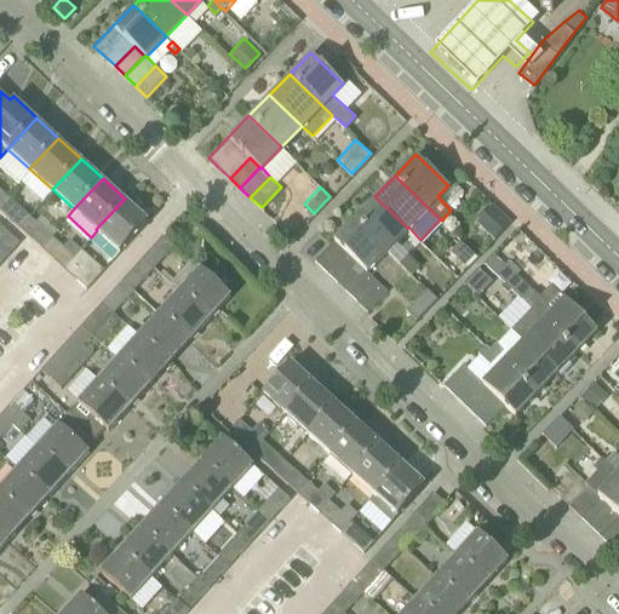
[(30,213),(7,193),(0,200),(0,208),(18,225),(30,213)]
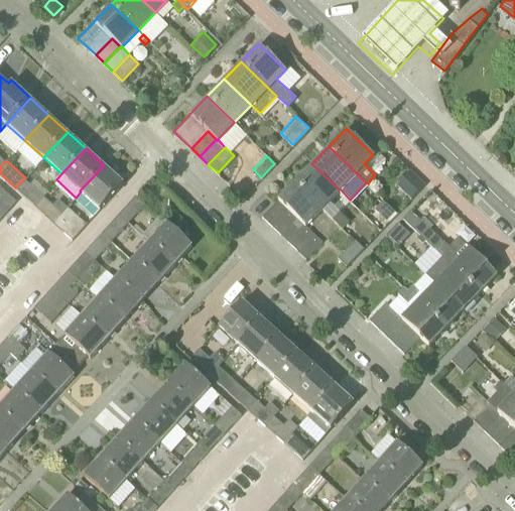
[(322,207),(339,189),(311,163),(294,180),(322,207)]
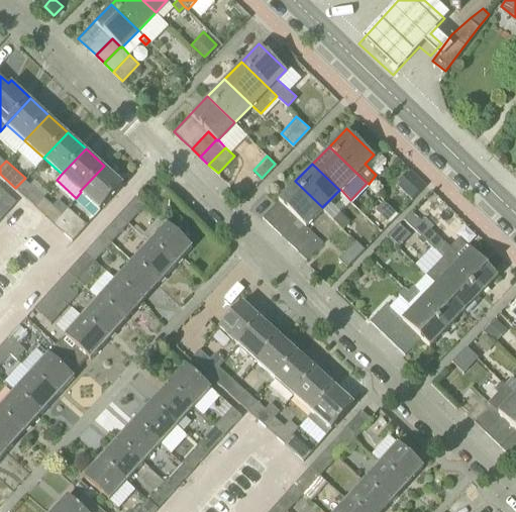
[(94,214),(123,182),(104,166),(80,191),(81,192),(90,200),(85,205),(94,214)]
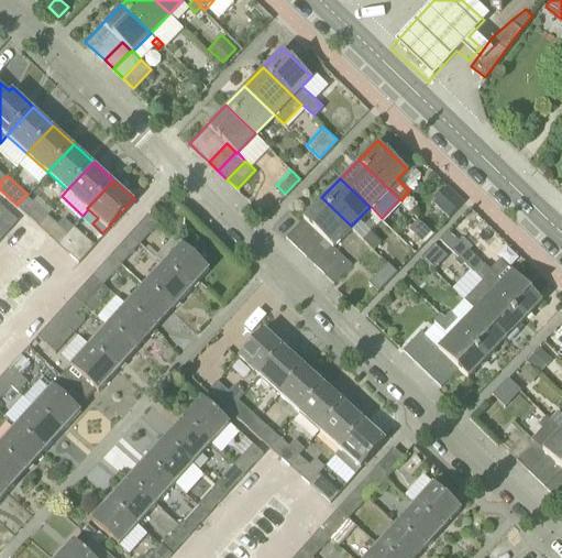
[(447,185),(434,197),(450,210),(461,198),(447,185)]
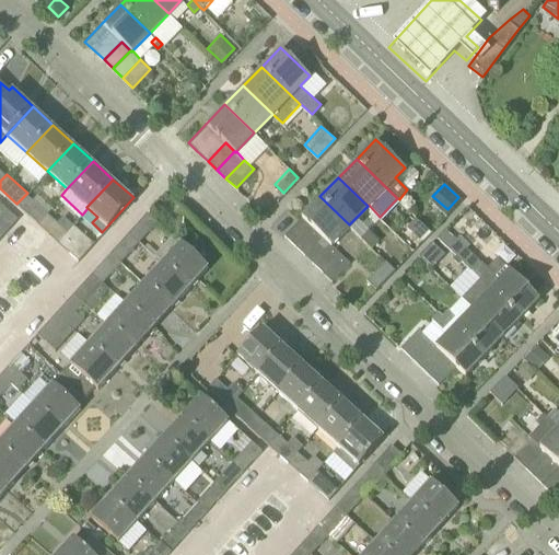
[(53,205),(38,192),(33,197),(27,193),(16,204),(36,221),(47,210),(47,211),(53,205)]
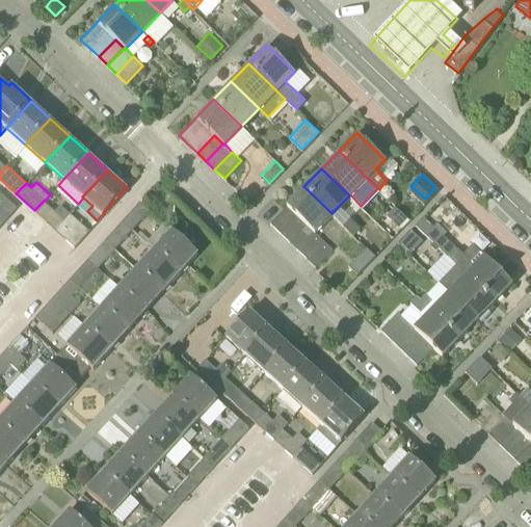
[(303,186),(286,205),(269,222),(288,240),(306,222),(314,231),(315,231),(332,213),(303,186)]
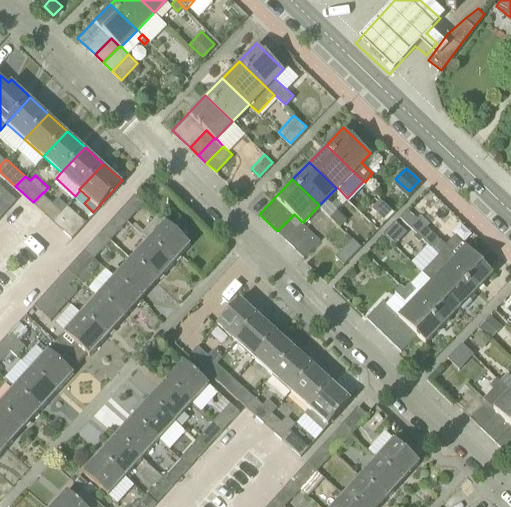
[(0,215),(15,198),(0,184),(0,215)]
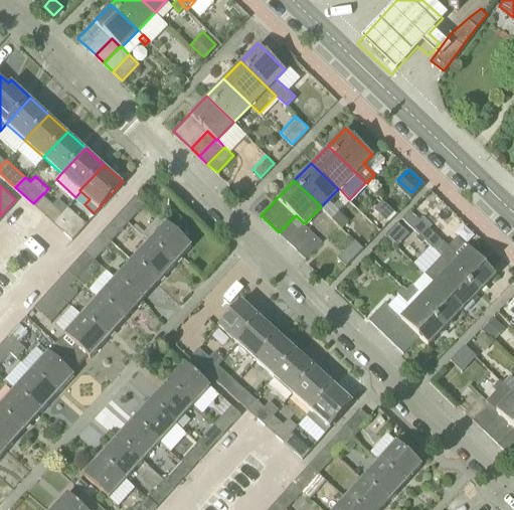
[(52,220),(66,204),(57,196),(52,202),(43,194),(43,193),(33,203),(52,220)]
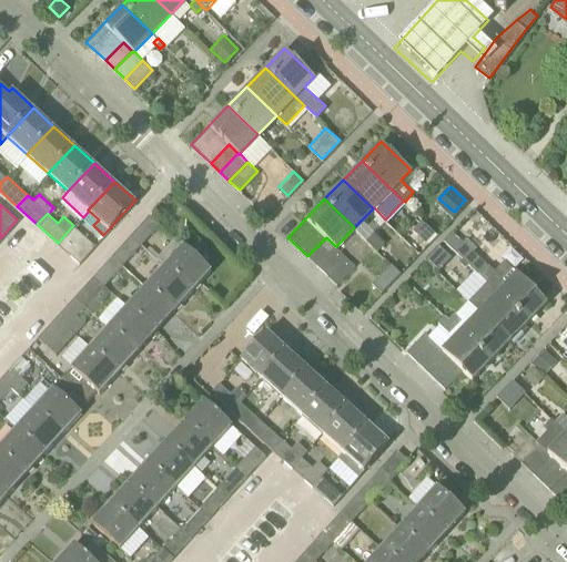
[(159,223),(149,213),(130,234),(140,243),(159,223)]
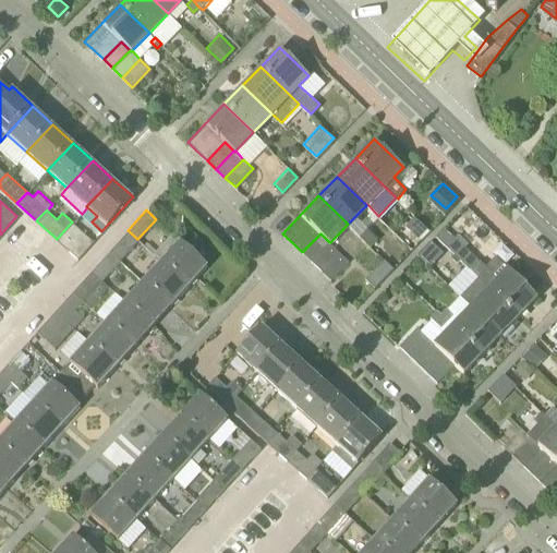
[(413,215),(403,225),(416,237),(425,227),(413,215)]
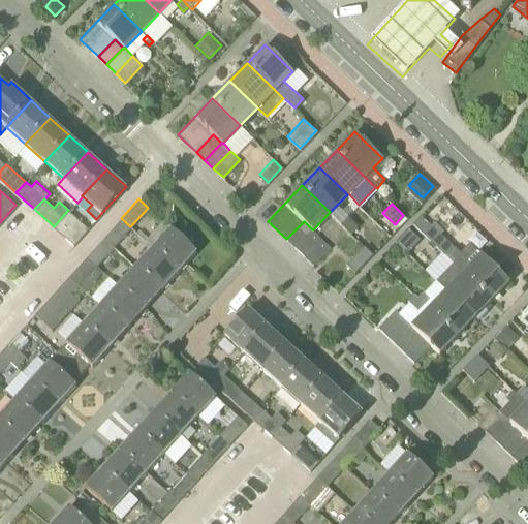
[(88,227),(68,210),(54,226),(73,244),(88,227)]
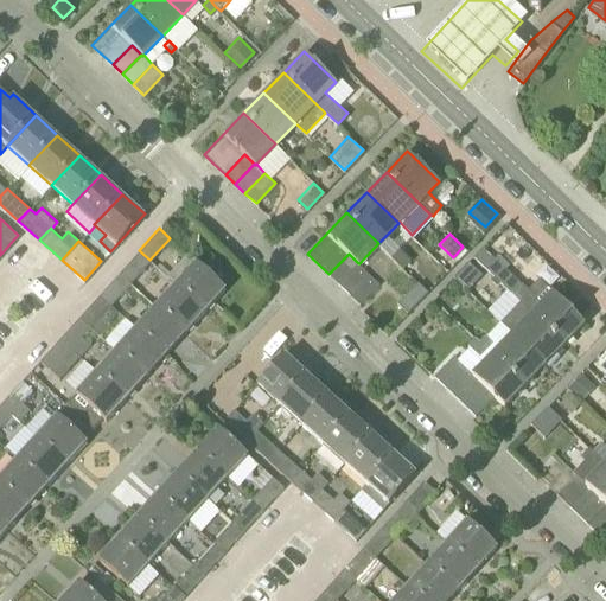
[(389,254),(402,267),(410,259),(397,245),(389,254)]
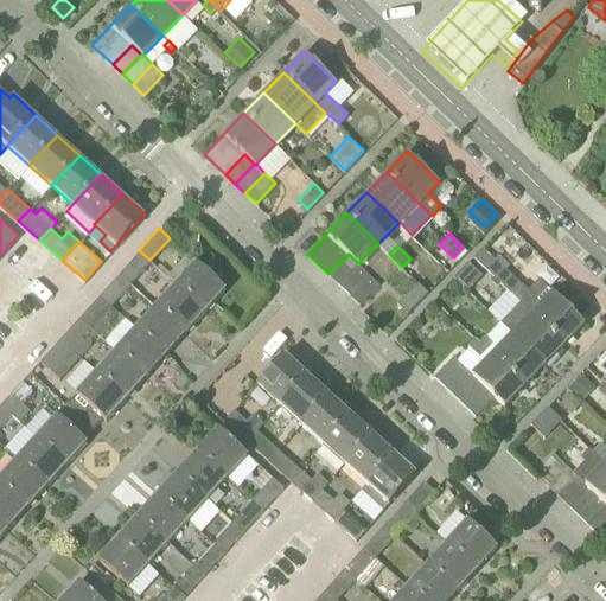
[(493,256),(483,245),(473,255),(484,267),(493,256)]
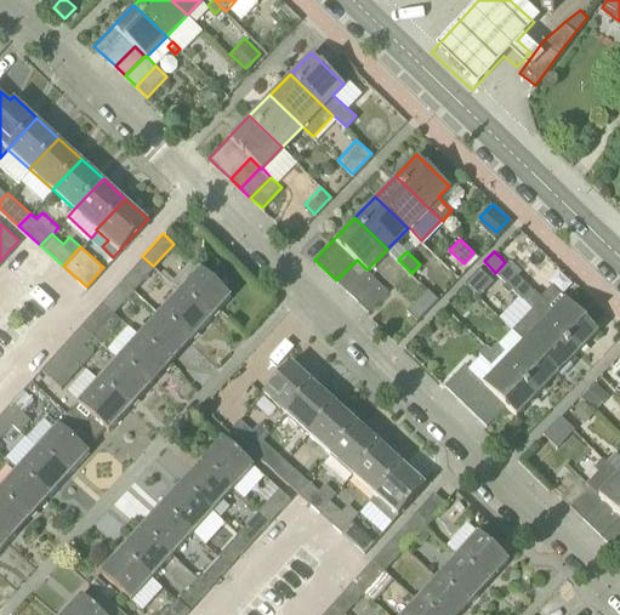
[(142,256),(121,278),(134,289),(153,266),(142,256)]
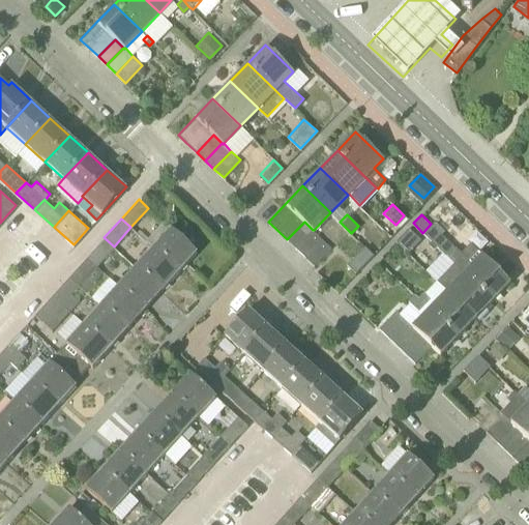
[(287,239),(295,246),(313,230),(304,222),(287,239)]
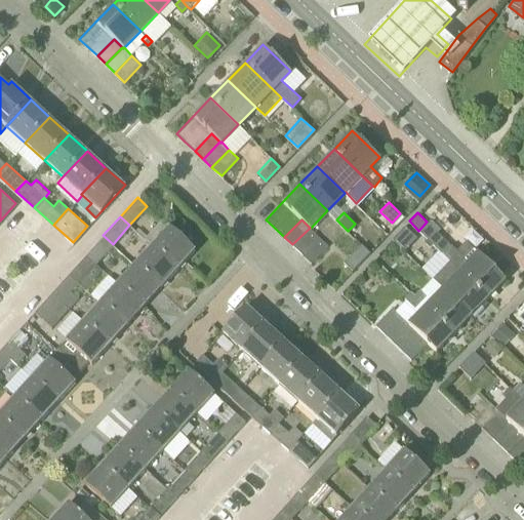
[(427,222),(418,231),(438,248),(450,260),(449,260),(487,296),(505,278),(465,240),(456,249),(427,222)]
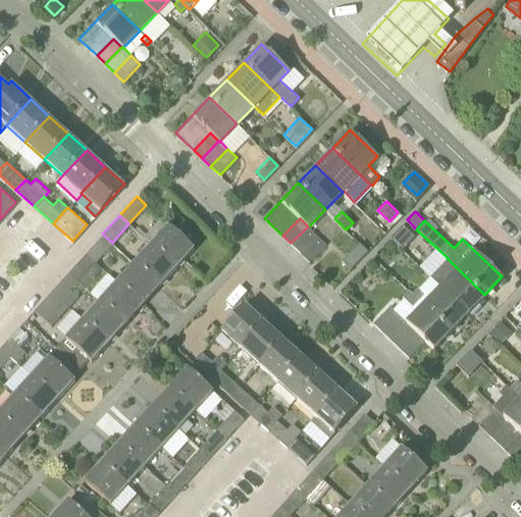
[(194,248),(167,223),(150,243),(176,266),(194,248)]
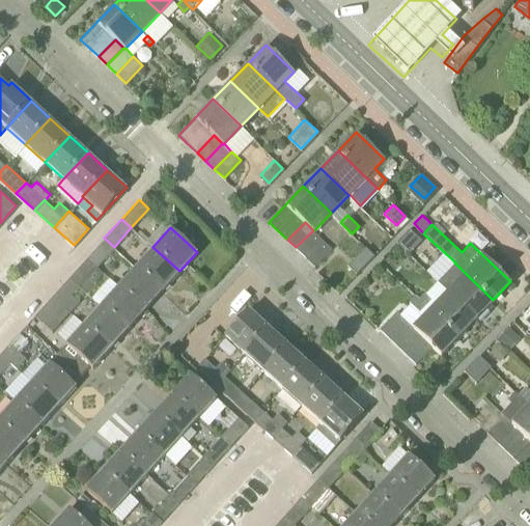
[(409,252),(420,239),(409,228),(397,242),(409,252)]
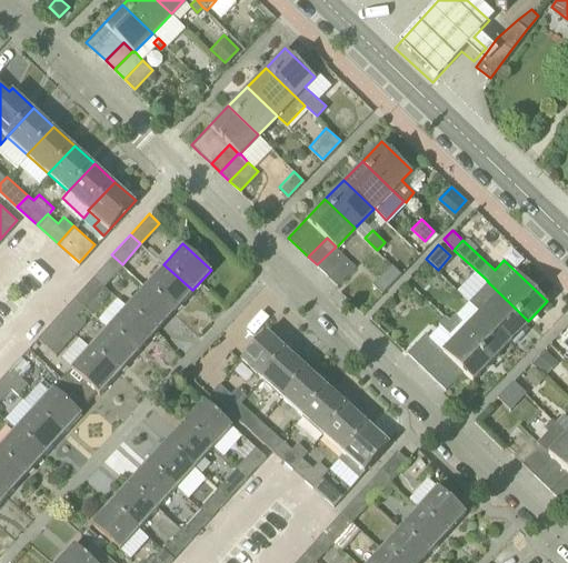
[(317,264),(327,274),(346,254),(337,247),(336,247),(317,264)]
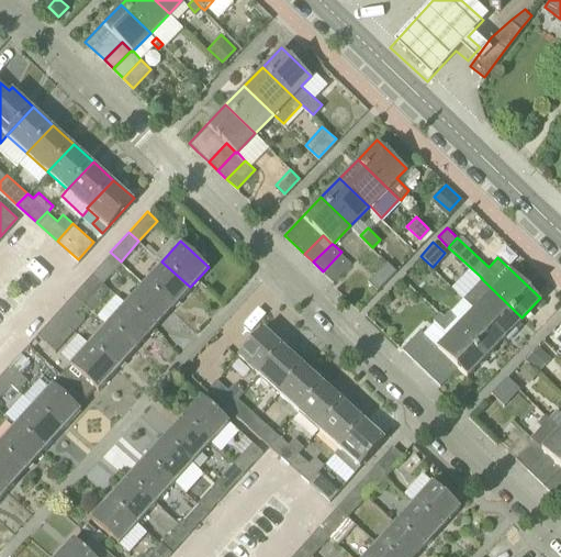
[(110,252),(92,271),(102,281),(121,262),(110,252)]
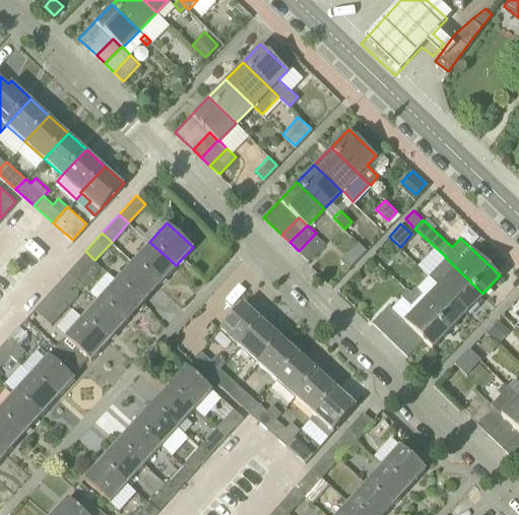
[(299,251),(307,259),(308,259),(324,242),(316,233),(299,251)]
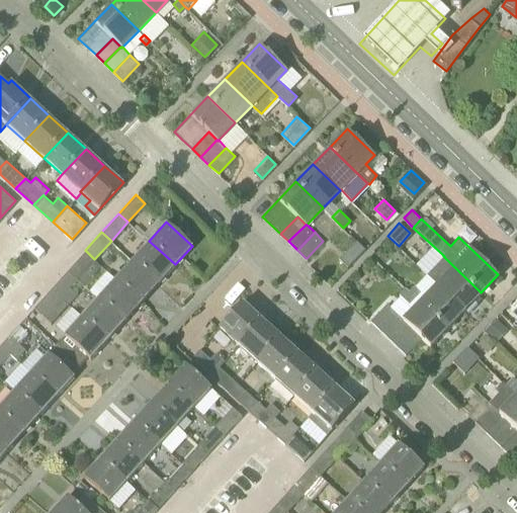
[(339,257),(348,266),(365,248),(356,240),(339,257)]
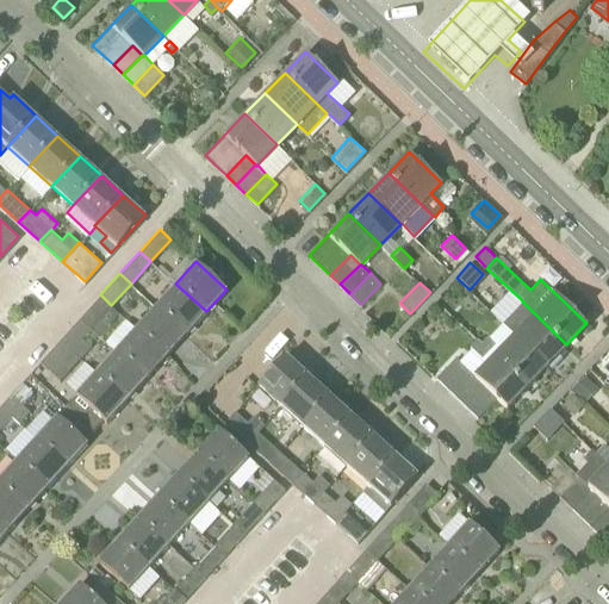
[(155,305),(187,332),(206,311),(175,284),(155,305)]
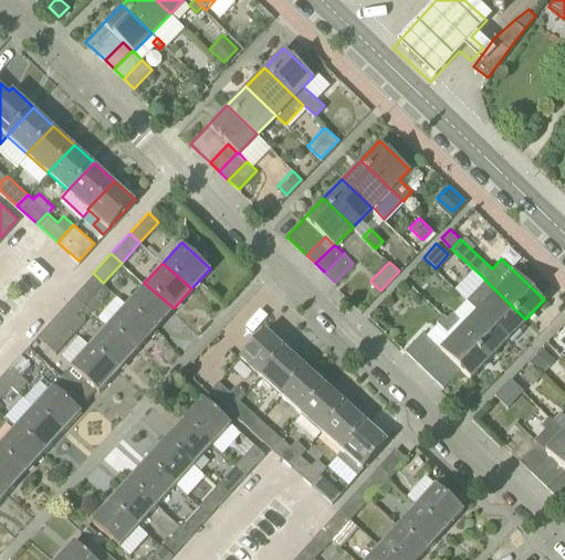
[(477,309),(506,338),(525,319),(484,280),(485,280),(472,267),(454,287),(477,309)]
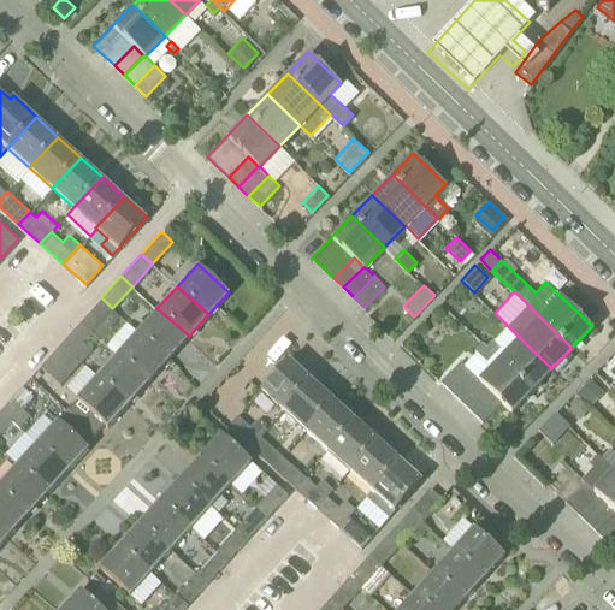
[(112,308),(101,297),(81,320),(92,330),(93,330),(99,338),(120,315),(112,308)]
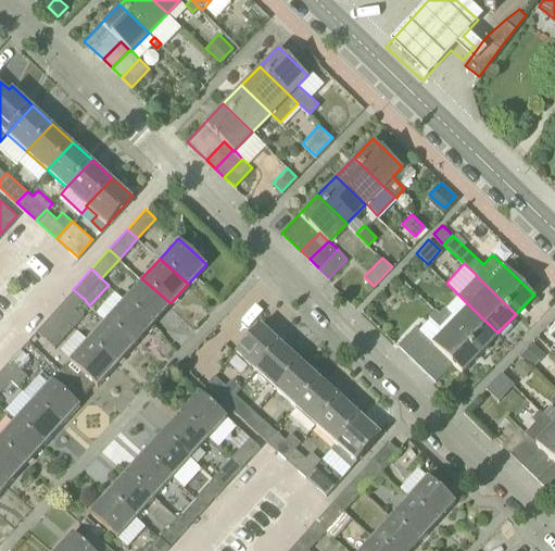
[(124,298),(152,324),(171,303),(141,278),(124,298)]
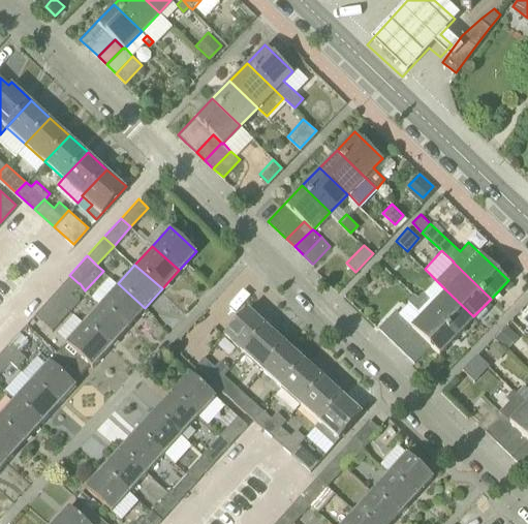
[(71,293),(79,283),(69,275),(52,294),(69,309),(79,300),(71,293)]
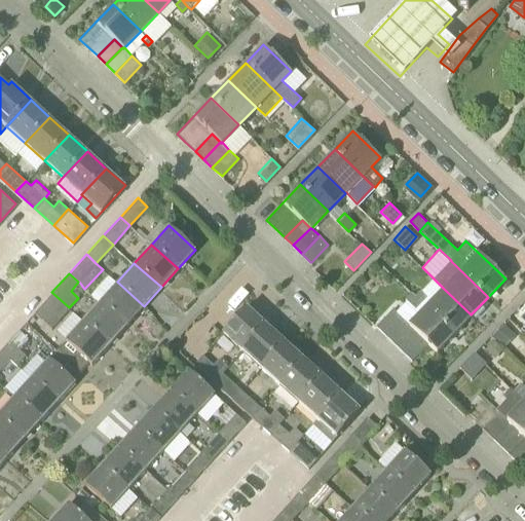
[(100,301),(126,325),(144,306),(117,282),(100,301)]
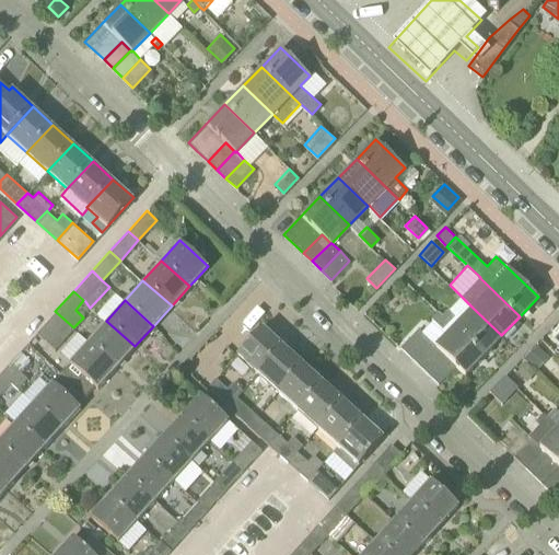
[(501,335),(472,307),(454,325),(484,354),(501,335)]
